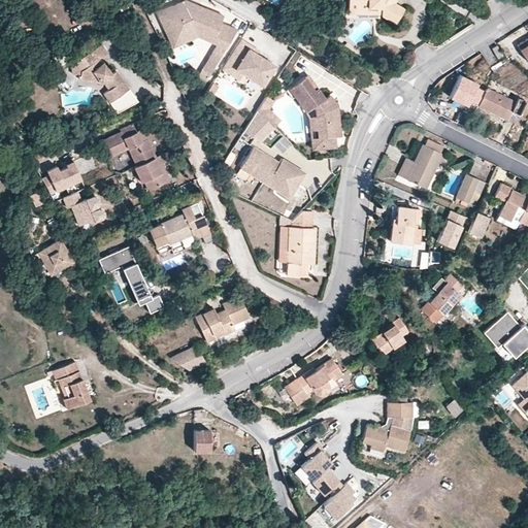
[(198,4),(189,0),(180,0),(157,11),(165,30),(170,28),(174,37),(195,28),(212,36),(210,40),(224,46),(234,29),(219,22),(221,14),(204,6),(202,9),(197,7),(198,4)]
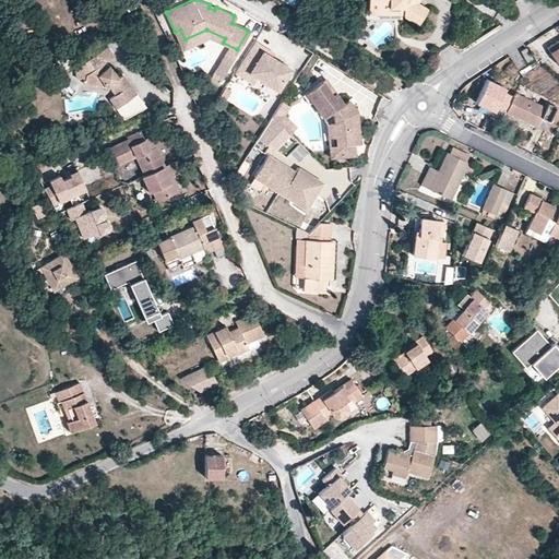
[(369,0),(369,12),(375,12),(380,11),(389,9),(391,16),(397,16),(401,11),(403,13),(403,14),(418,24),(428,8),(418,1),(418,0),(369,0)]
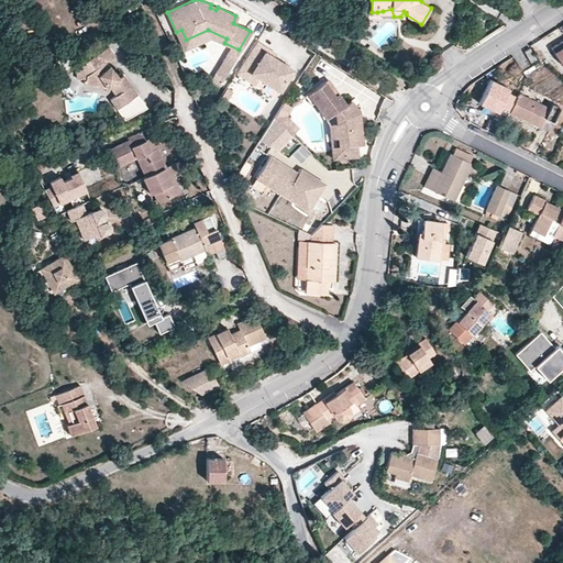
[(181,30),(176,32),(184,48),(209,36),(224,43),(227,39),(208,30),(186,40),(181,30)]
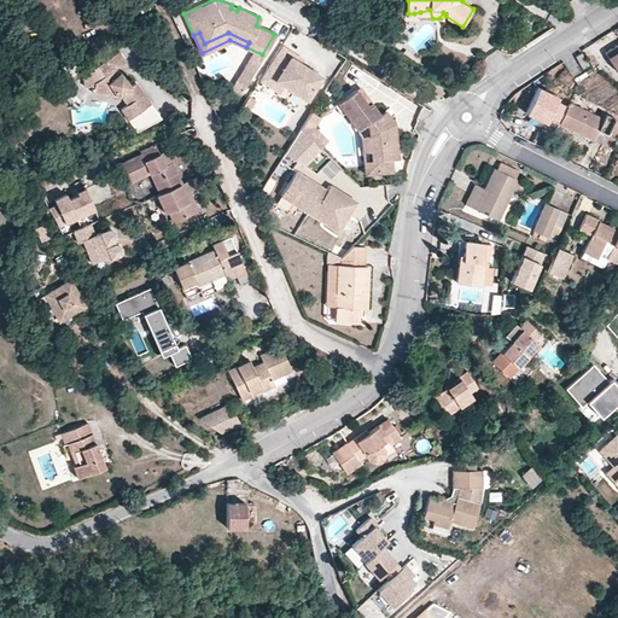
[(293,53),(281,46),(264,74),(285,86),(307,99),(321,75),(290,57),(293,53)]
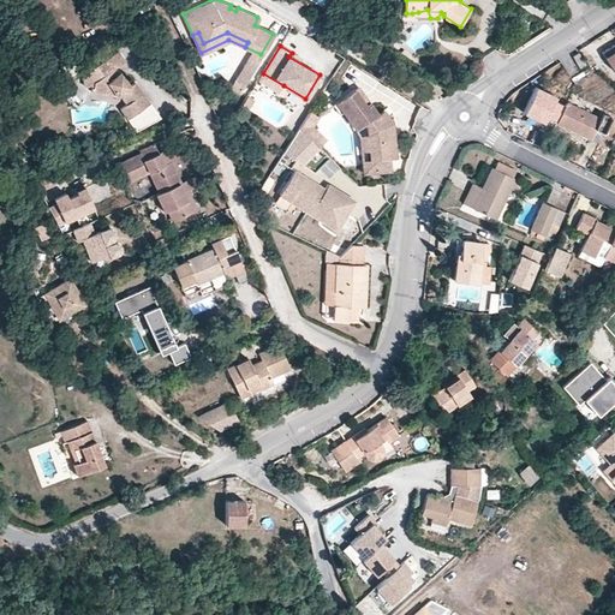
[(614,69),(614,48),(614,49),(613,46),(604,51),(607,55),(604,57),(614,70),(614,69)]
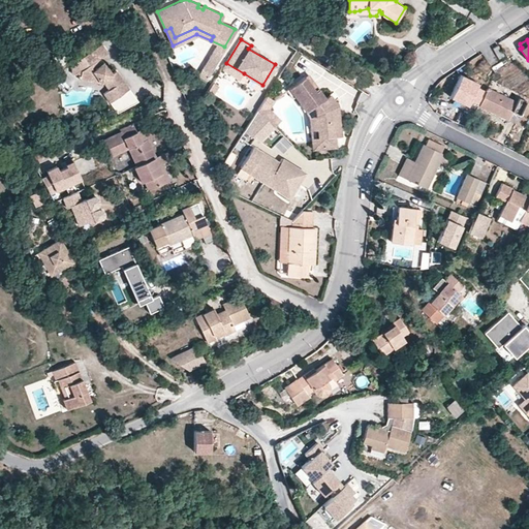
[(82,67),(80,76),(79,78),(97,83),(99,85),(103,83),(110,91),(104,95),(110,104),(129,89),(118,73),(114,75),(105,64),(100,67),(96,62),(102,58),(110,52),(104,44),(85,57),(84,55),(76,60),(82,67)]
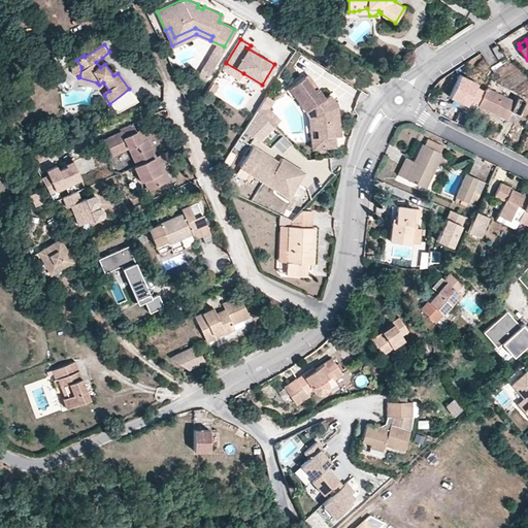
[(493,47),(486,51),(490,56),(496,52),(493,47)]
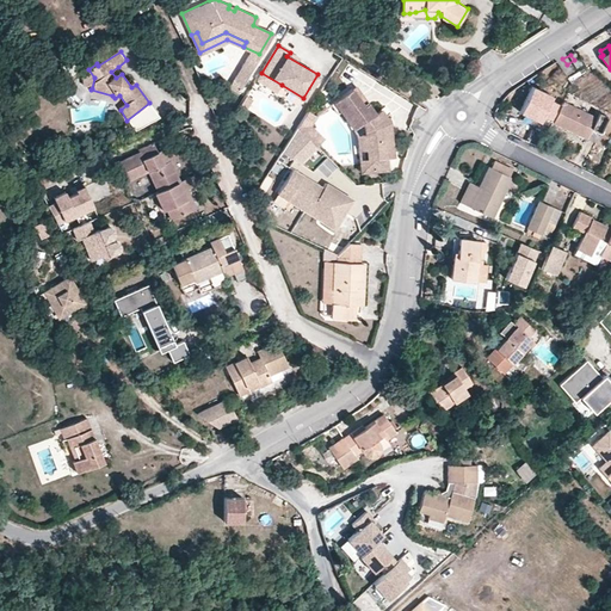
[(247,73),(253,65),(245,60),(240,66),(245,68),(242,71),(247,73)]
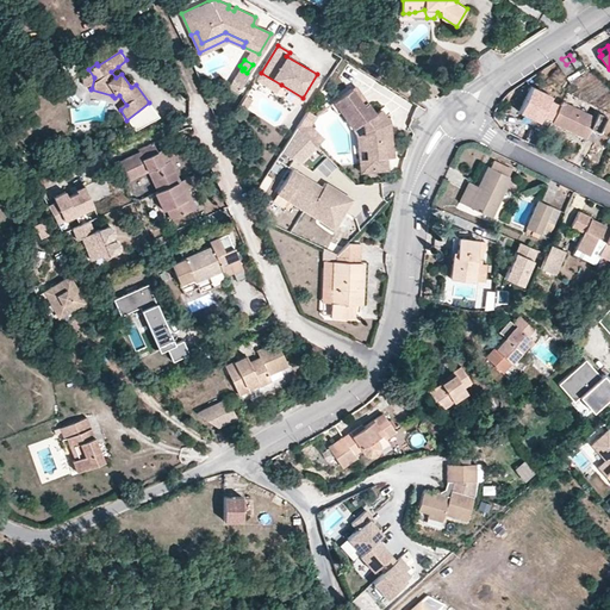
[(240,85),(247,73),(242,70),(244,68),(240,66),(231,80),(240,85)]
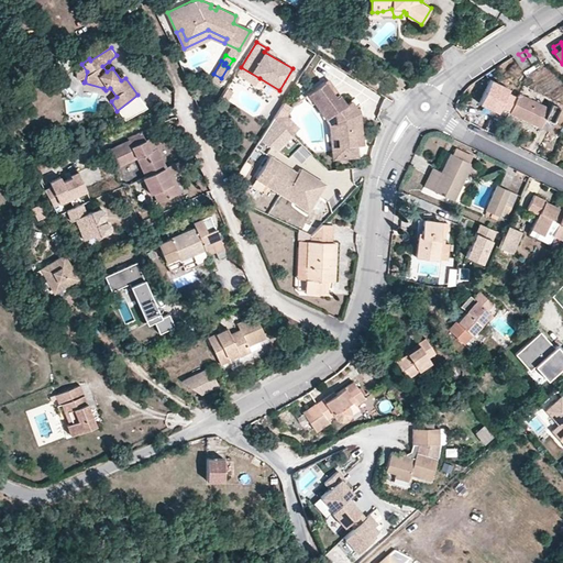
[(107,72),(112,68),(109,62),(102,66),(107,72)]
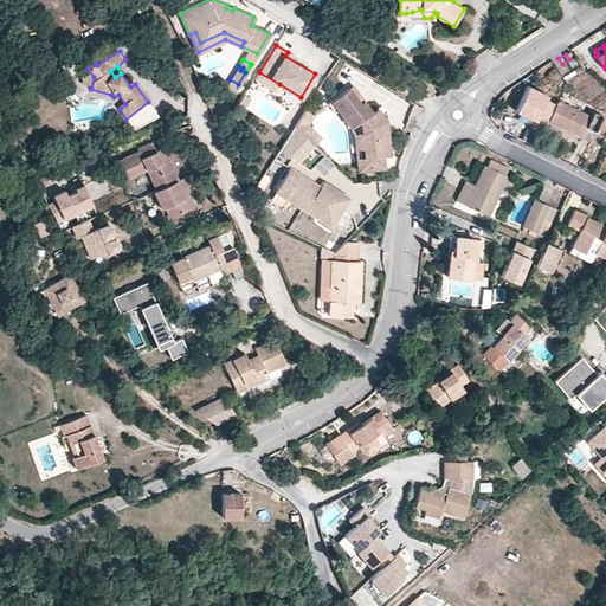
[(82,85),(91,88),(94,77),(88,69),(84,71),(82,85)]
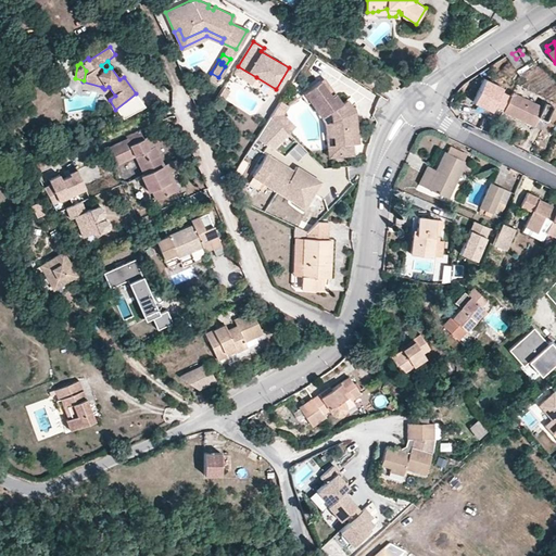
[(256,77),(238,66),(234,73),(252,84),(256,77)]
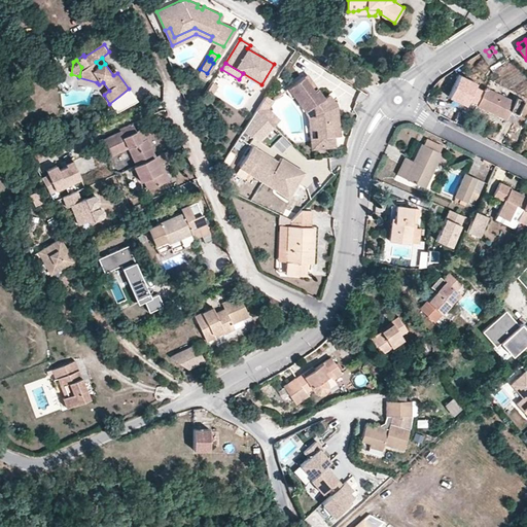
[(467,98),(477,103),(483,91),(473,86),(476,82),(458,73),(448,94),(465,103),(467,98)]
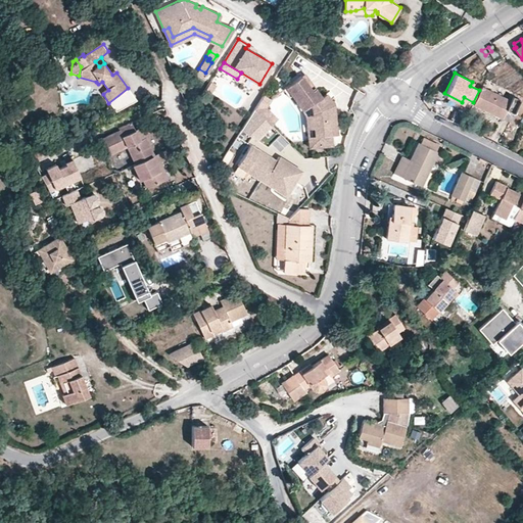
[(299,78),(311,91),(316,88),(304,74),(299,78)]
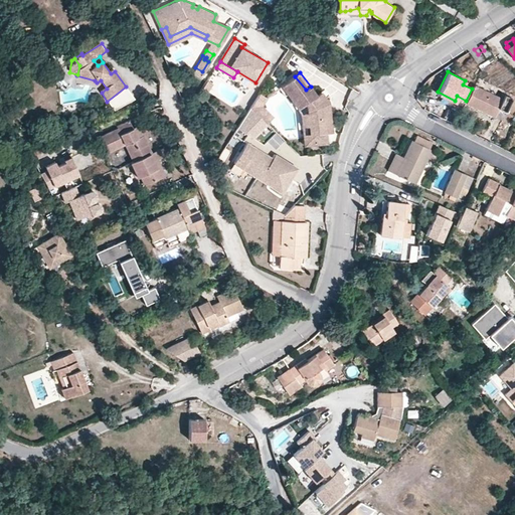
[(301,108),(308,103),(310,105),(309,111),(305,111),(305,123),(308,123),(308,132),(313,132),(313,142),(324,142),(324,132),(327,132),(331,132),(330,111),(327,111),(327,104),(319,94),(318,95),(311,87),(306,90),(295,76),(279,88),(286,97),(289,94),(301,108)]
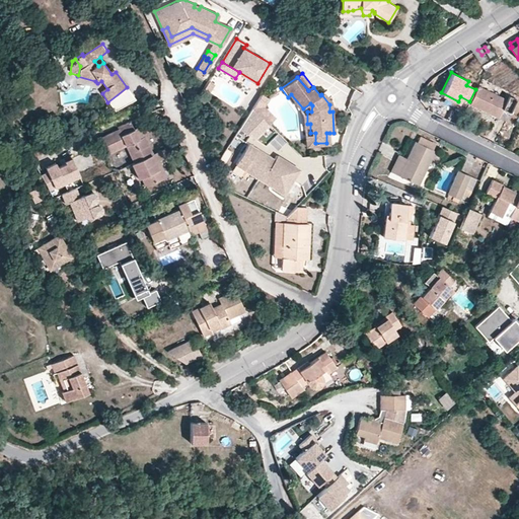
[(469,101),(504,120),(515,98),(508,94),(505,100),(477,86),(475,89),(469,101)]
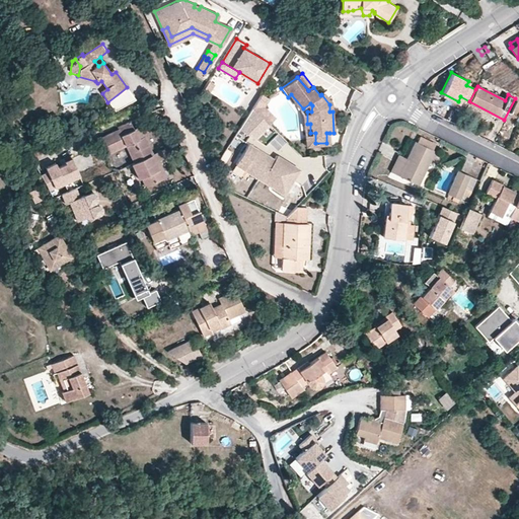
[(324,92),(321,94),(329,104),(329,112),(332,112),(334,102),(324,92)]
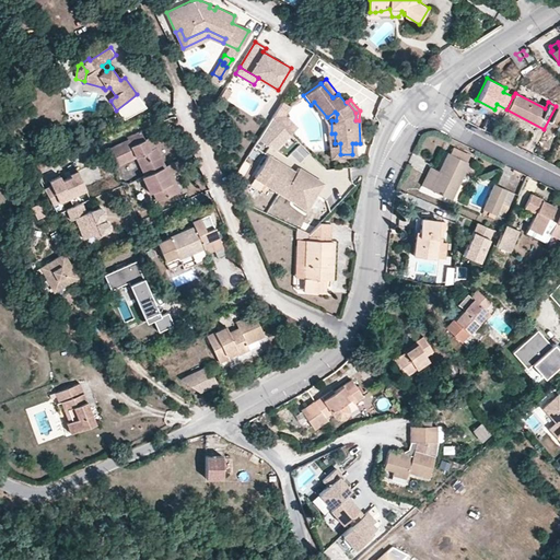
[(282,103),(279,107),(283,109),(281,113),(286,116),(290,108),(282,103)]
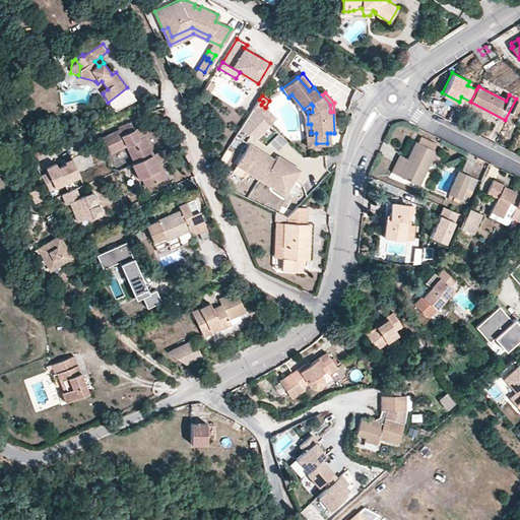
[(268,127),(275,122),(264,109),(265,108),(261,105),(263,102),(259,100),(253,110),(268,127)]
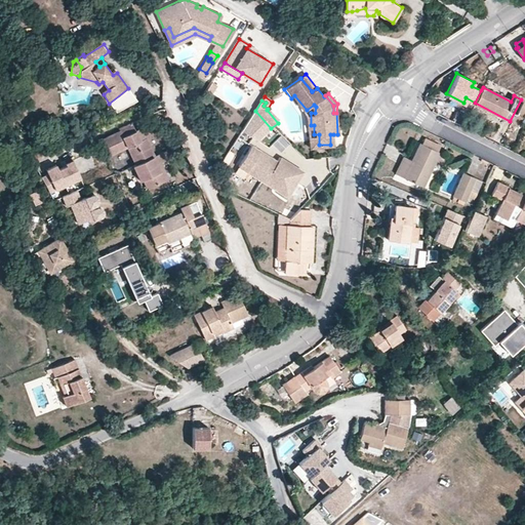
[(255,111),(243,130),(253,143),(271,128),(255,111)]
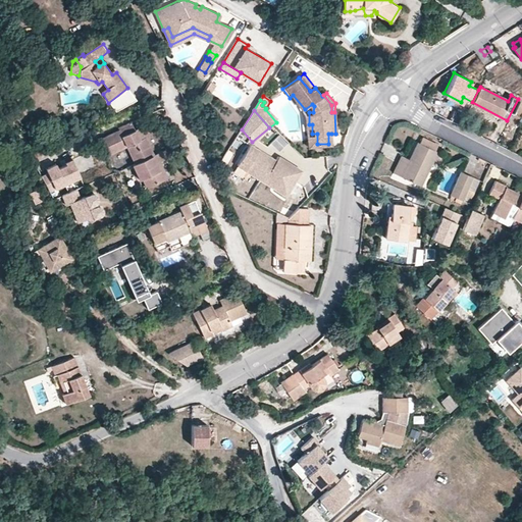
[(305,143),(317,144),(317,134),(312,134),(312,124),(309,124),(309,112),(305,112),(305,143)]
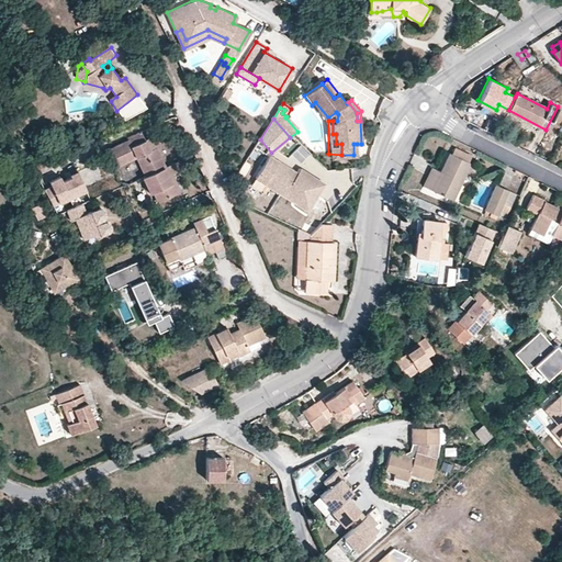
[(149,150),(144,137),(141,130),(126,136),(127,138),(105,148),(113,166),(132,158),(138,173),(135,175),(142,189),(145,187),(150,201),(179,189),(176,180),(169,183),(165,173),(171,170),(177,168),(173,159),(164,164),(156,167),(152,158),(160,154),(157,147),(156,147),(149,150)]
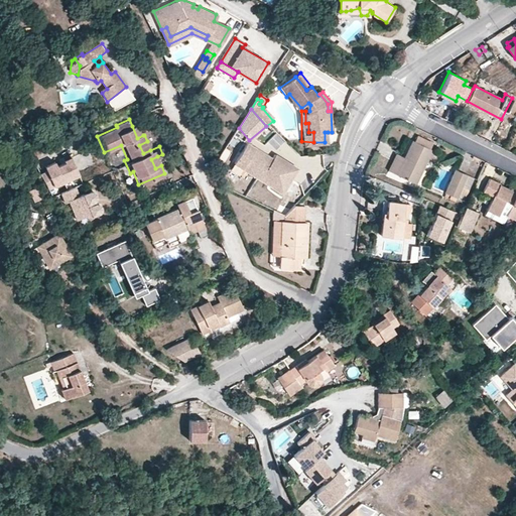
[(138,124),(132,126),(137,138),(143,135),(138,124)]
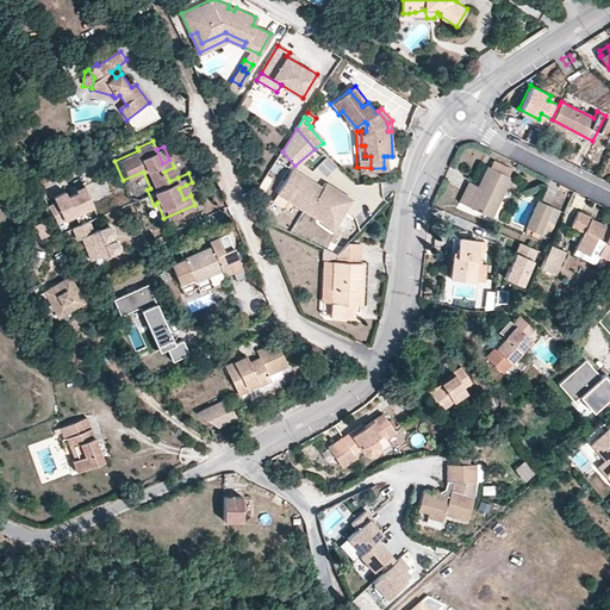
[(492,218),(503,192),(509,180),(512,173),(492,163),(489,172),(486,170),(478,191),(467,186),(460,204),(492,218)]
